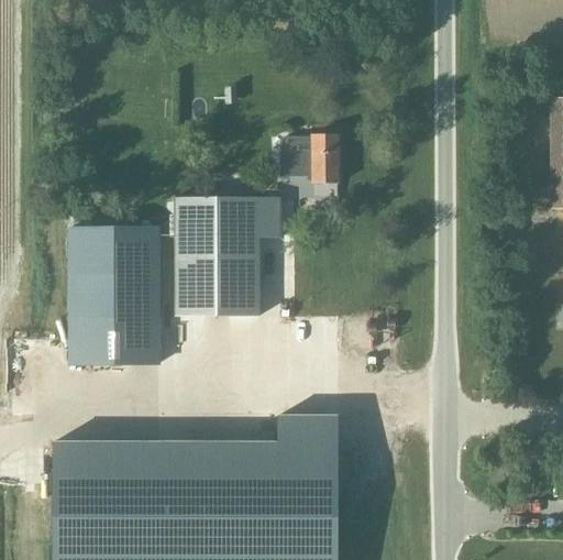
[(562,95),(549,96),(549,207),(562,207),(562,95)]
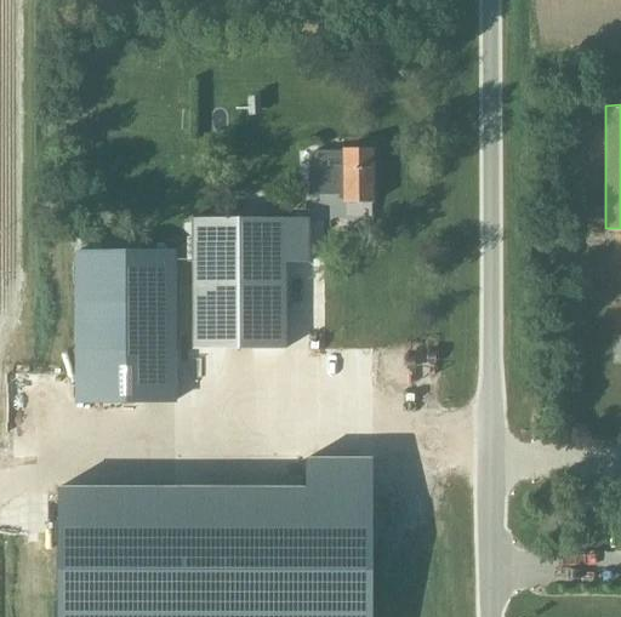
[(343,200),(372,200),(372,146),(343,146),(343,148),(323,148),(324,190),(343,190),(343,200)]
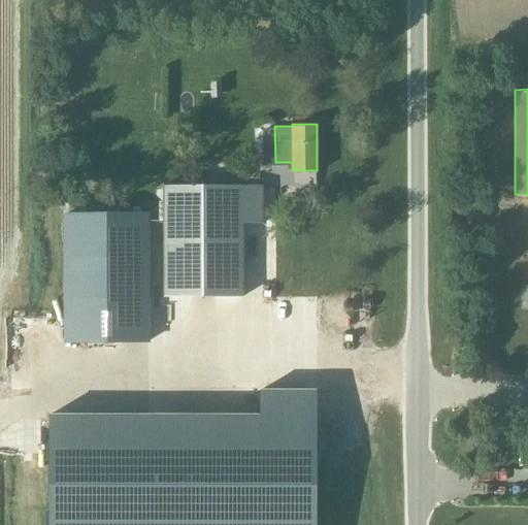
[(241,221),(262,221),(262,184),(163,184),(164,295),(242,295),(241,221)]
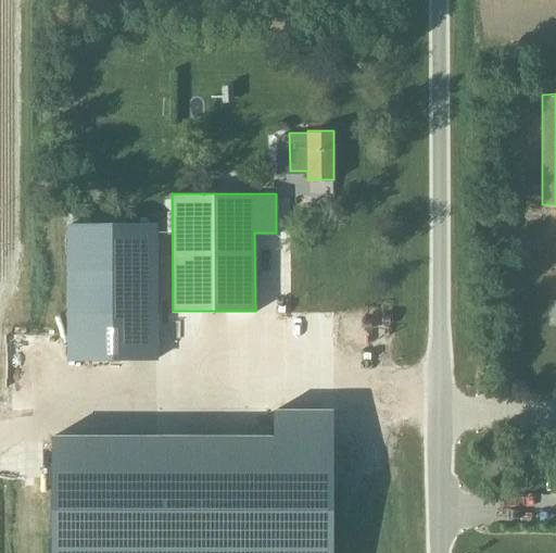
[(67,360),(158,359),(156,222),(67,222),(67,360)]
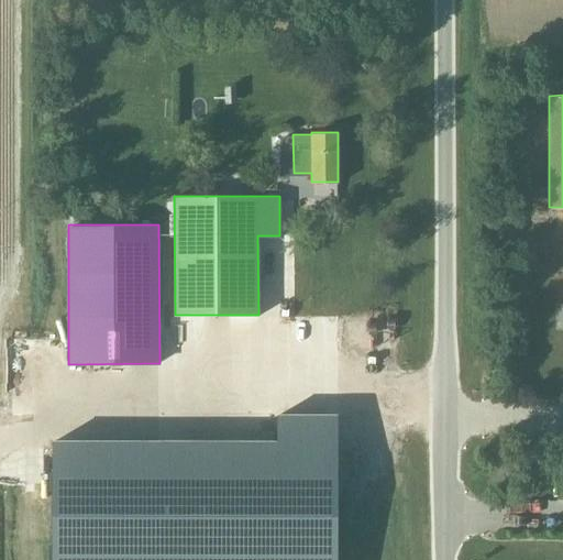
[(335,559),(337,414),(276,414),(276,445),(247,445),(247,440),(52,440),(51,559),(335,559)]
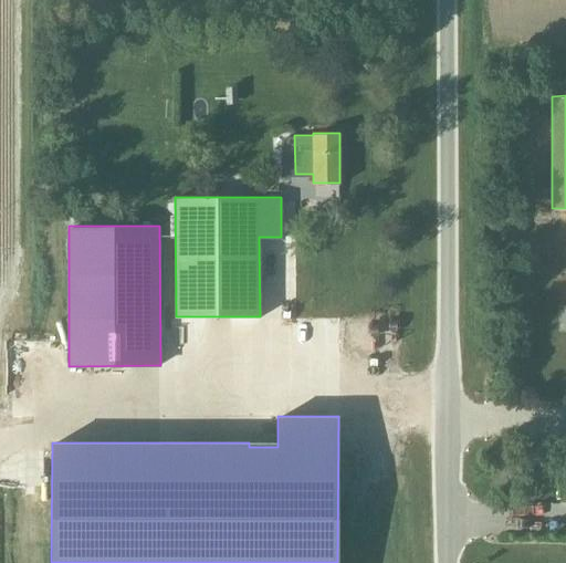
[(263,434),(263,445),(274,445),(274,434),(263,434)]
